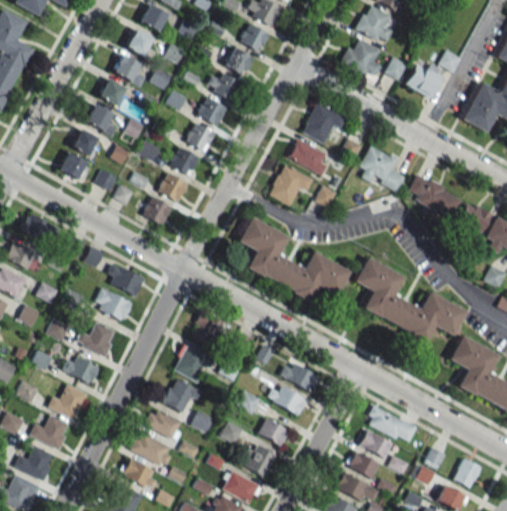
[(16,0),(15,3),(39,15),(45,0),(57,0),(66,5),(68,0),(16,0)]
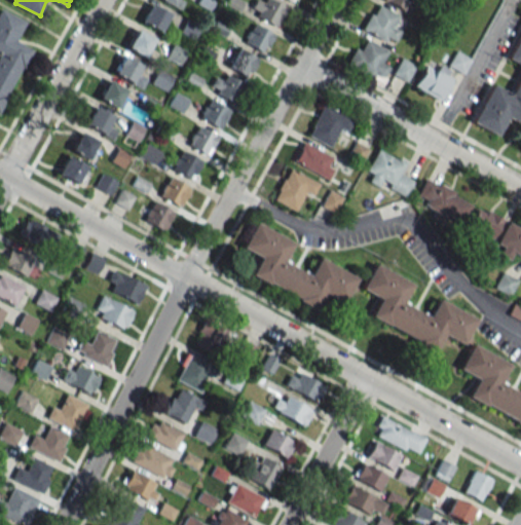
[(185,0),(160,0),(183,10),(187,1),(185,0)]
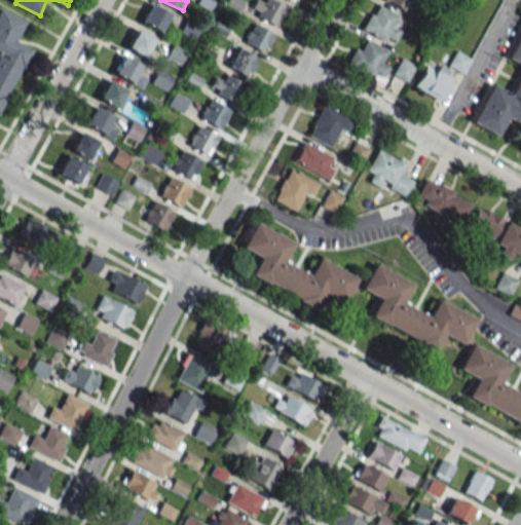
[(259,17),(269,0),(286,9),(276,27),(259,17)]
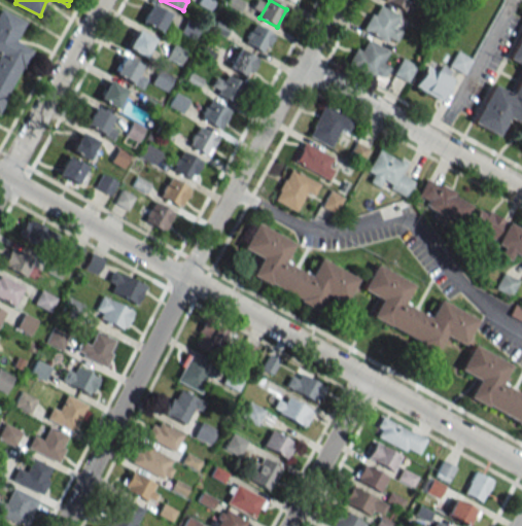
[(387,0),(387,1),(408,12),(414,0),(387,0)]
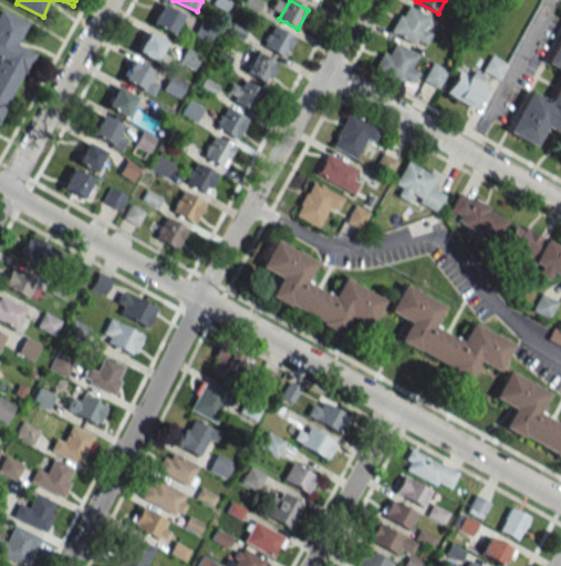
[(156,24),(167,6),(185,17),(174,35),(156,24)]
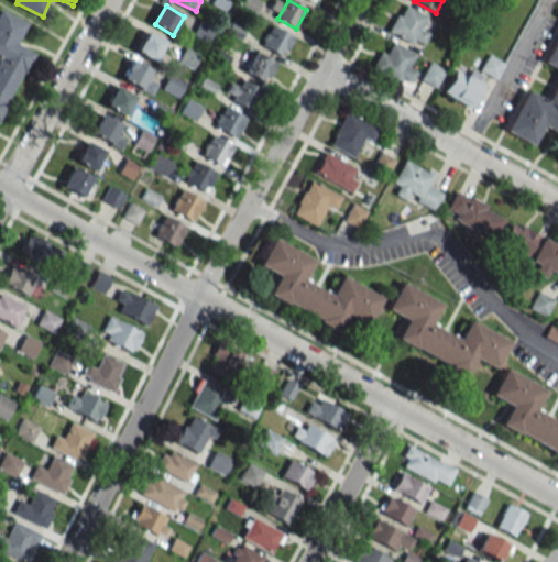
[(422,47),(436,21),(406,6),(393,32),(422,47)]
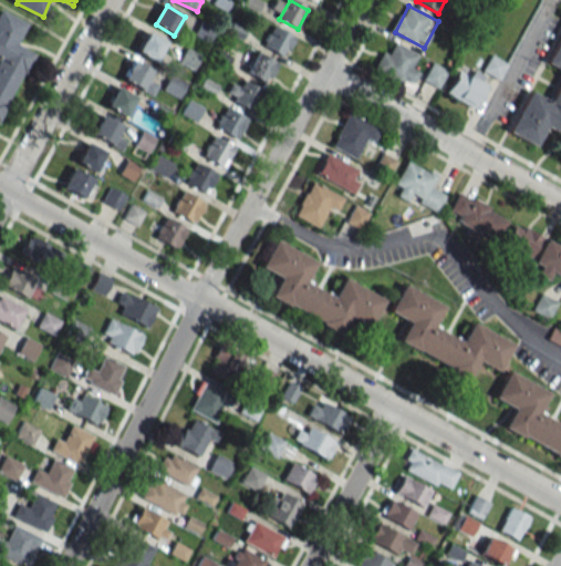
[(2,12),(0,16),(0,123),(35,55),(17,45),(28,26),(2,12)]
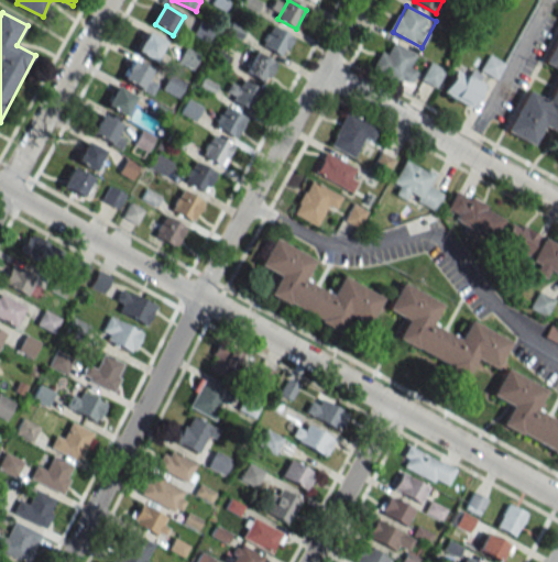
[(263,46),(274,28),(292,37),(281,56),(263,46)]
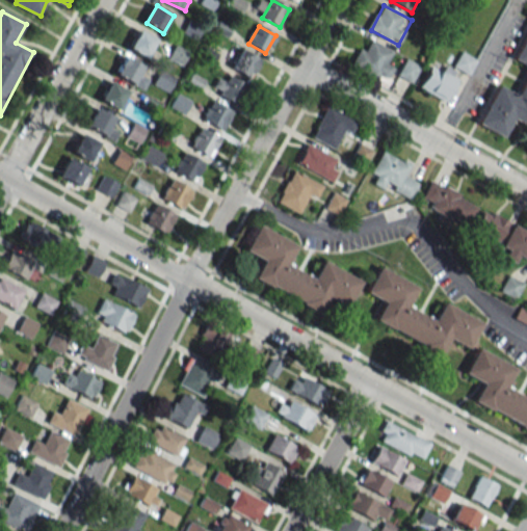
[(132,49),(141,31),(159,41),(149,58),(132,49)]
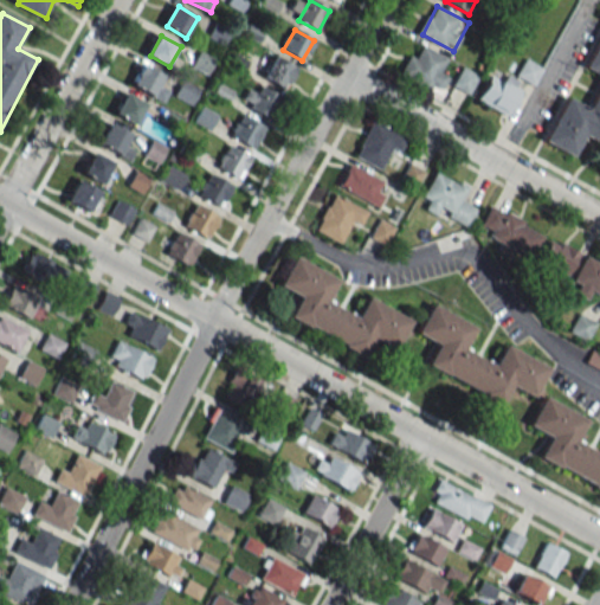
[(599,40),(585,70),(599,77),(599,91),(588,110),(569,100),(544,143),(572,158),(585,136),(599,143),(599,40)]
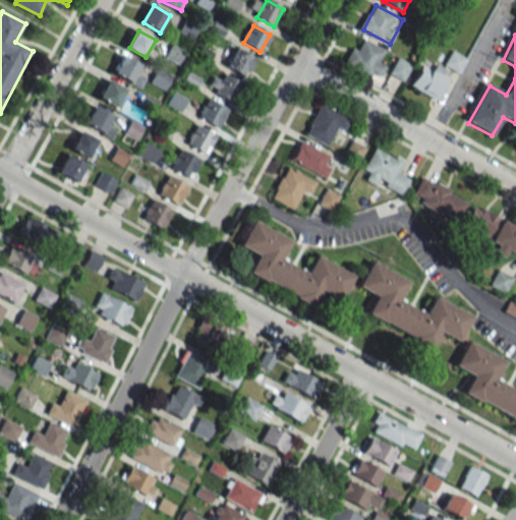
[(347,64),(380,82),(389,66),(381,62),(387,51),(362,38),(347,64)]
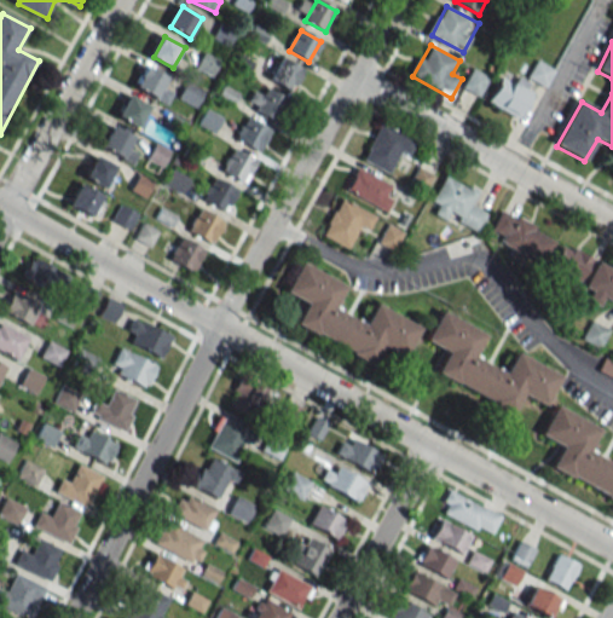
[(271,80),(283,59),(302,71),(290,92),(271,80)]
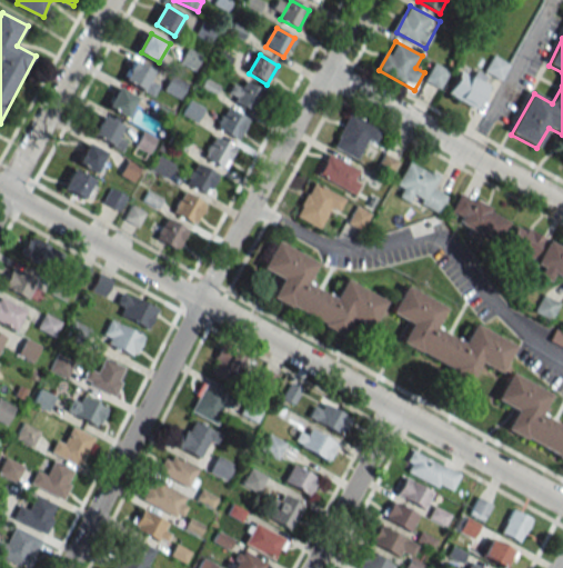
[(496,57),(511,65),(502,81),(486,73),(496,57)]
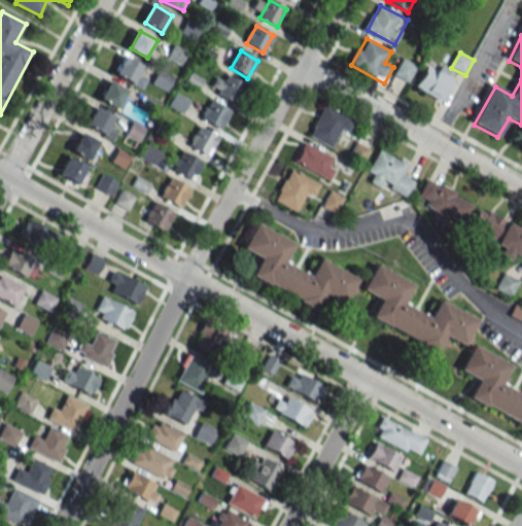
[(117,74),(128,57),(144,66),(134,83),(117,74)]
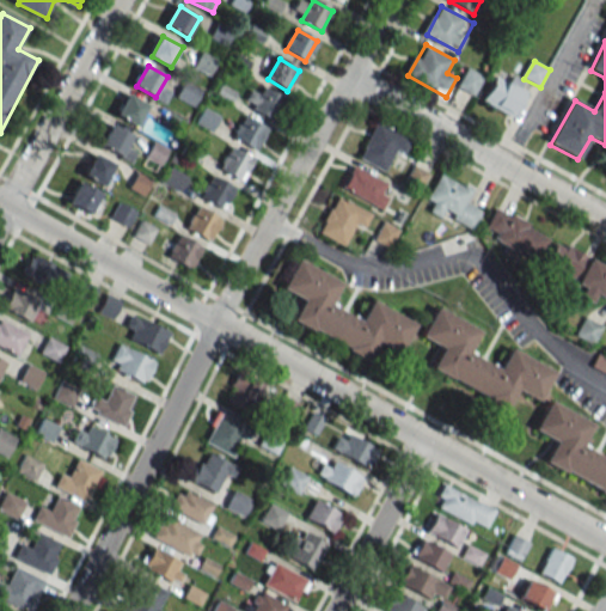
[(470,69),(485,78),(476,96),(459,87),(470,69)]
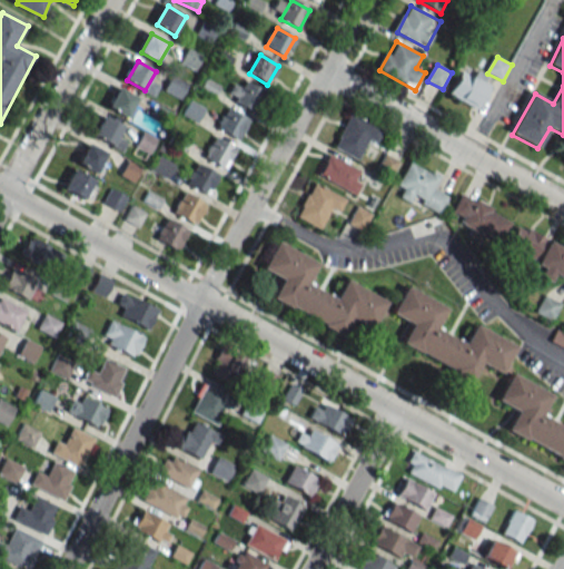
[(494,82),(467,68),(452,95),(480,109),(494,82)]
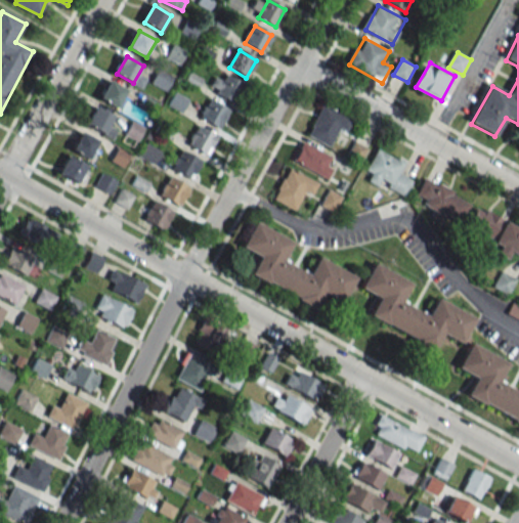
[(219,94),(228,78),(246,87),(235,104),(219,94)]
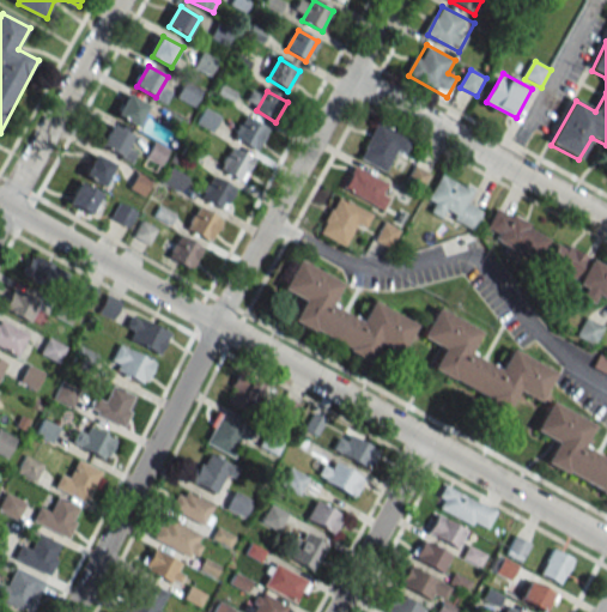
[(120,116),(131,96),(151,107),(139,127),(120,116)]
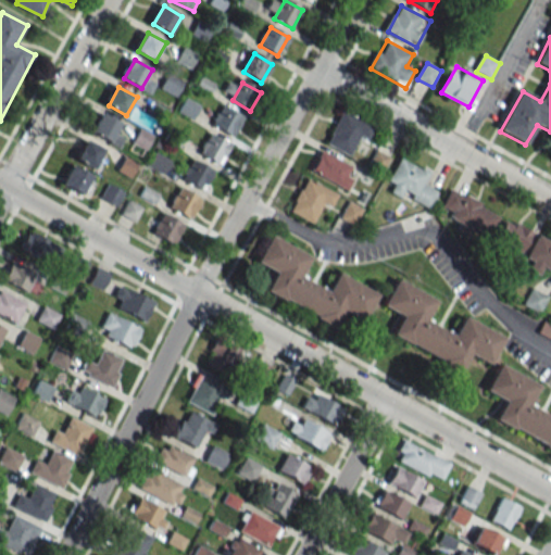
[(215,126),(225,108),(243,117),(233,136),(215,126)]
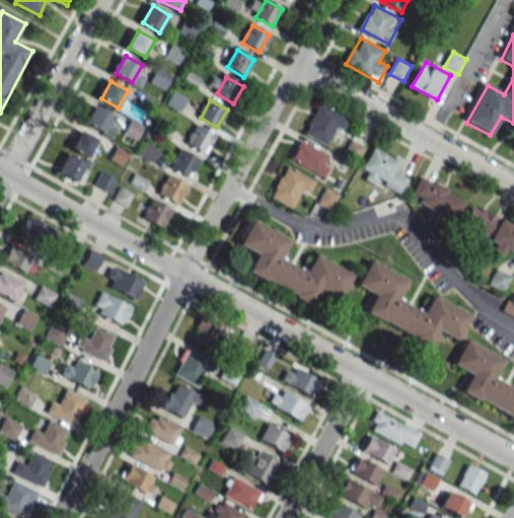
[(321,104),(350,120),(344,131),(337,128),(326,146),(305,135),(321,104)]
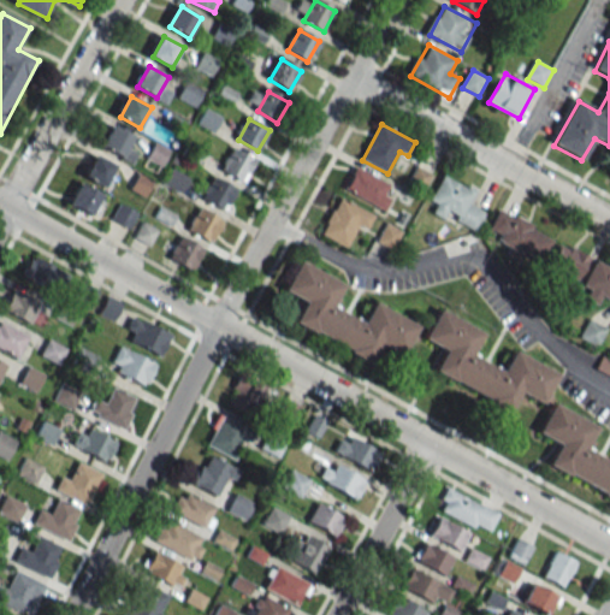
[(104,146),(116,125),(135,137),(123,158),(104,146)]
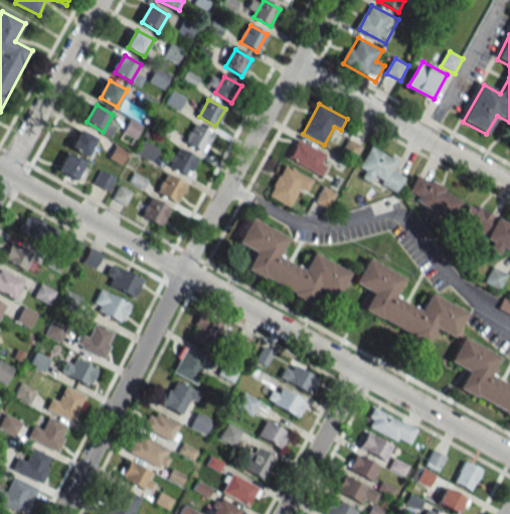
[(137,140),(145,128),(133,120),(126,133),(137,140)]
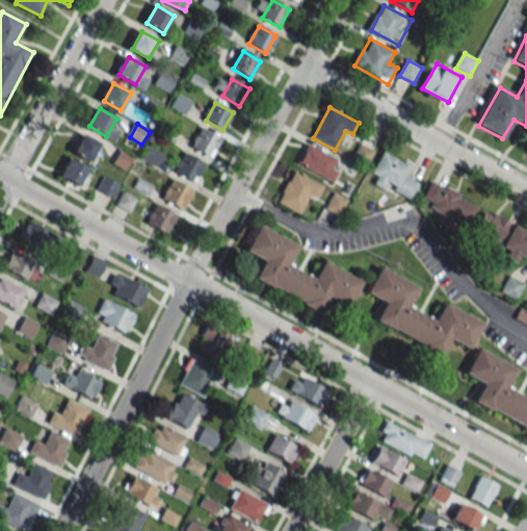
[(191,148),(202,129),(221,140),(214,154),(211,152),(209,157),(191,148)]
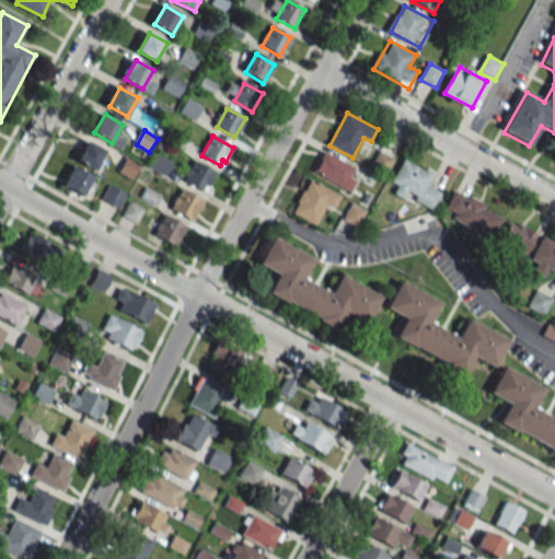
[(79,161),(90,141),(107,152),(96,171),(79,161)]
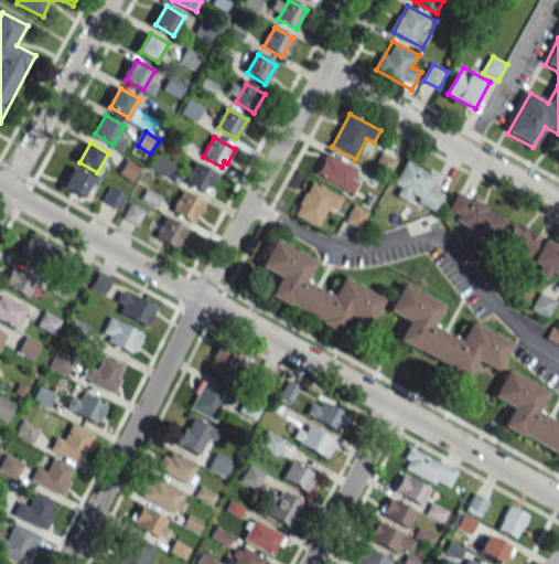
[(383,153),(397,161),(388,178),(374,170),(383,153)]
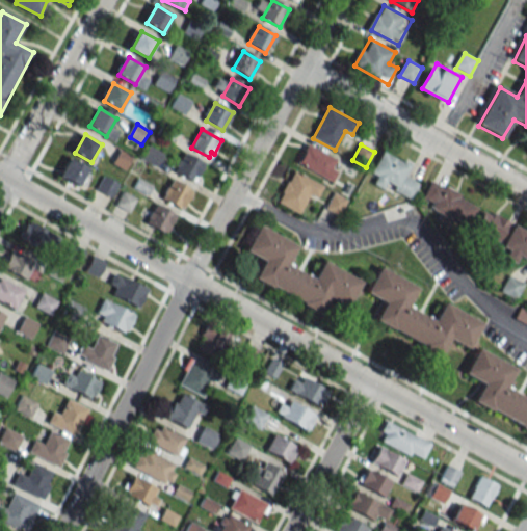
[(143,160),(159,168),(167,154),(152,145),(143,160)]
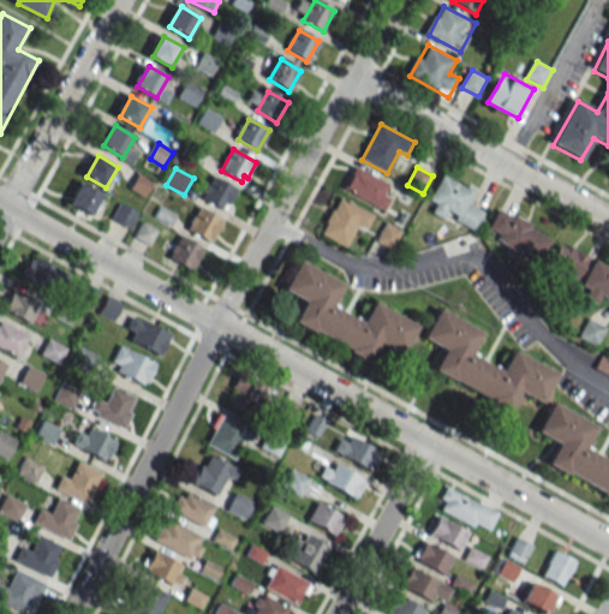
[(357,168),(389,186),(384,196),(392,201),(386,213),(345,190),(357,168)]
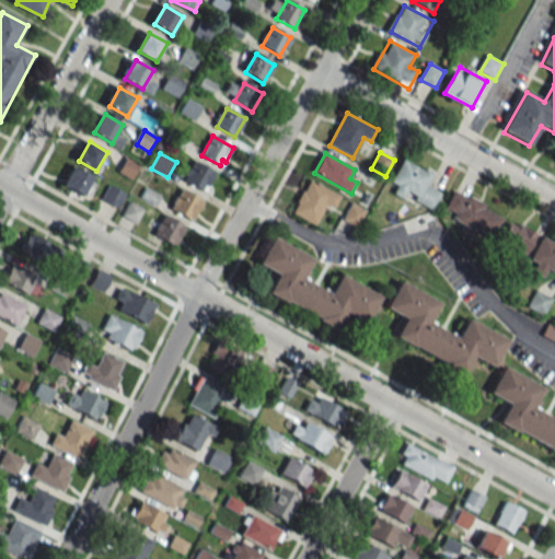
[(436,173),(406,160),(392,190),(436,211),(444,193),(430,186),(436,173)]
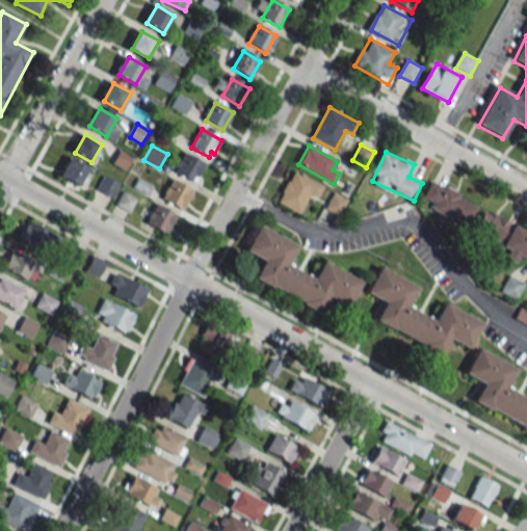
[(176,173),(186,154),(206,165),(199,179),(195,177),(192,182),(176,173)]
